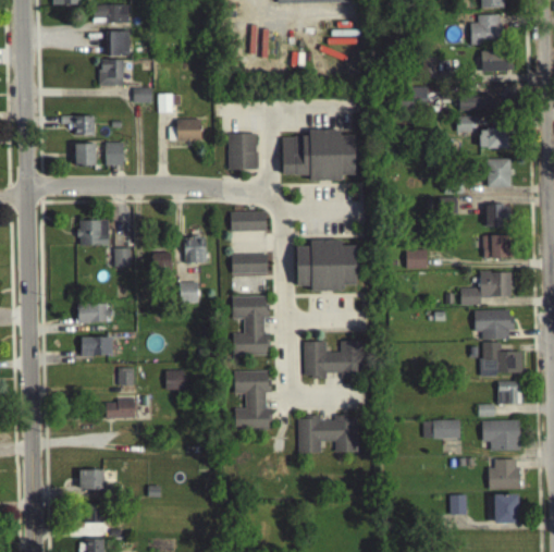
[(128,23),(128,3),(94,4),(95,23),(128,23)]
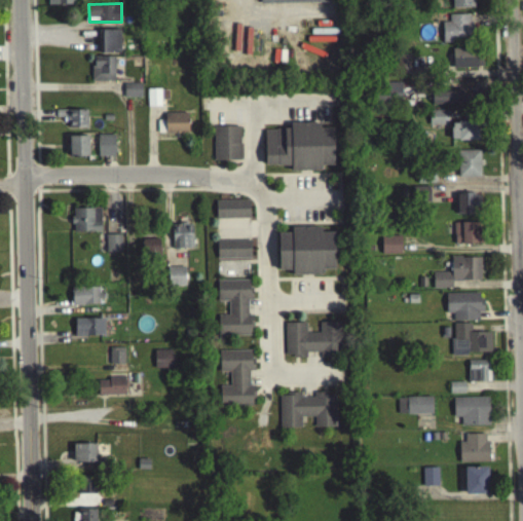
[(445,41),(474,41),(474,13),(451,13),(451,21),(445,21),(445,41)]
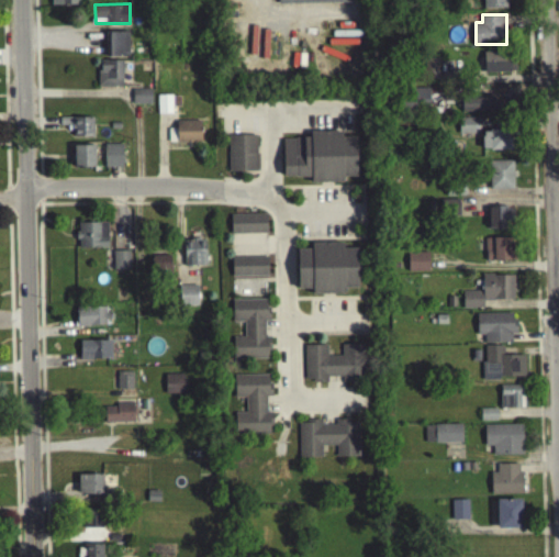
[(131,56),(131,32),(111,32),(111,56),(131,56)]
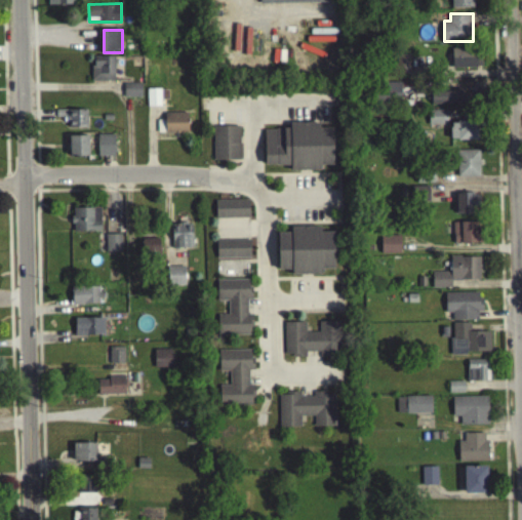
[(454,48),(454,67),(483,66),(483,47),(454,48)]
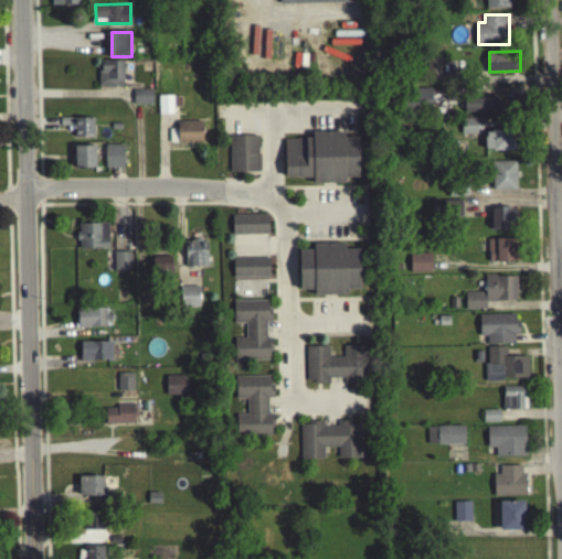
[(126,61),(102,60),(102,86),(126,86),(126,61)]
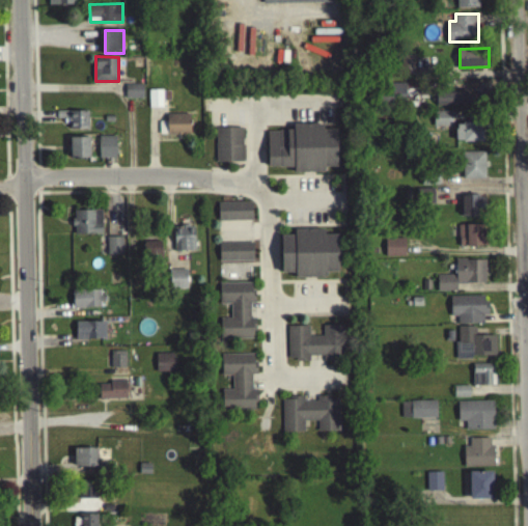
[(426,63),(414,56),(408,66),(419,74),(426,63)]
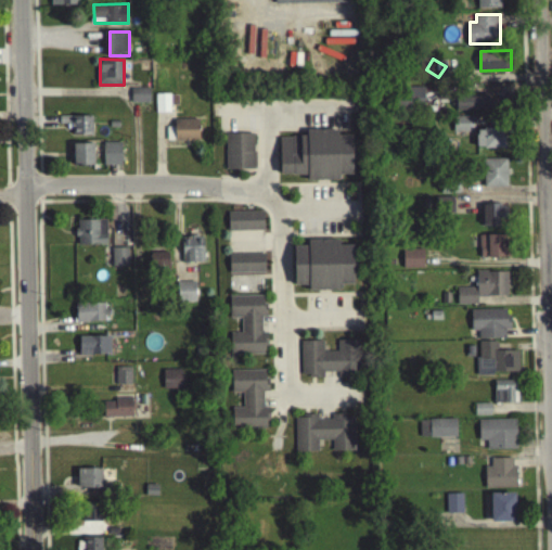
[(426,86),(398,87),(398,111),(426,110),(426,86)]
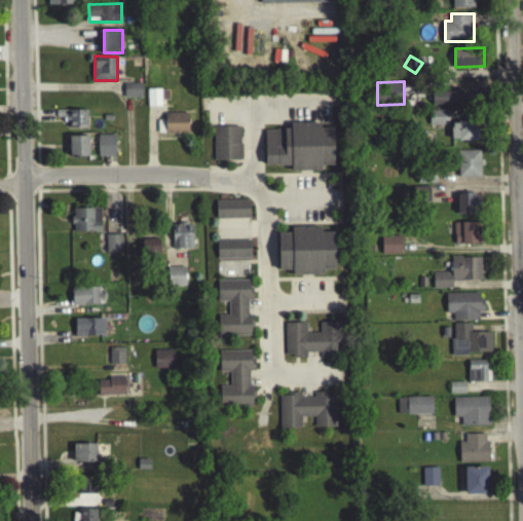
[(126,97),(144,98),(145,83),(126,82),(126,97)]
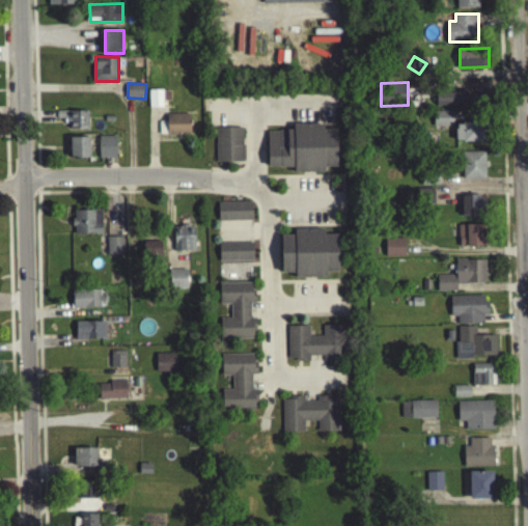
[(150,89),(150,105),(172,104),(171,89),(150,89)]
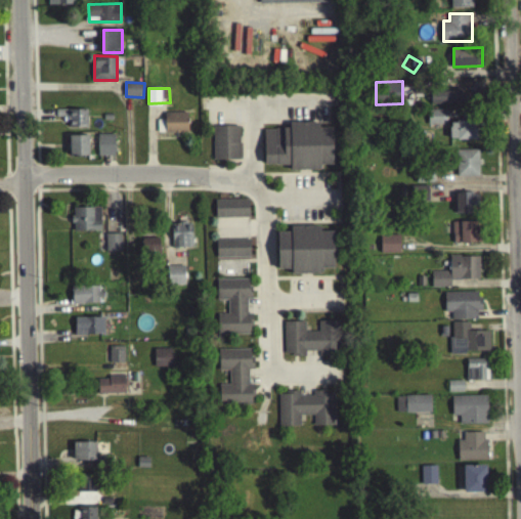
[(433,103),(472,102),(472,89),(432,90),(433,103)]
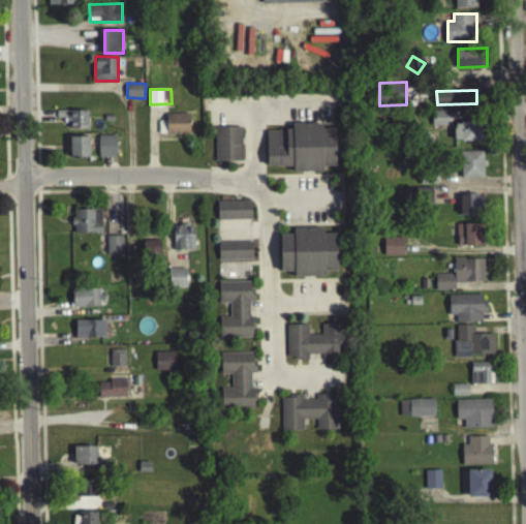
[(90,110),(59,111),(59,120),(72,120),(72,128),(90,127),(90,110)]
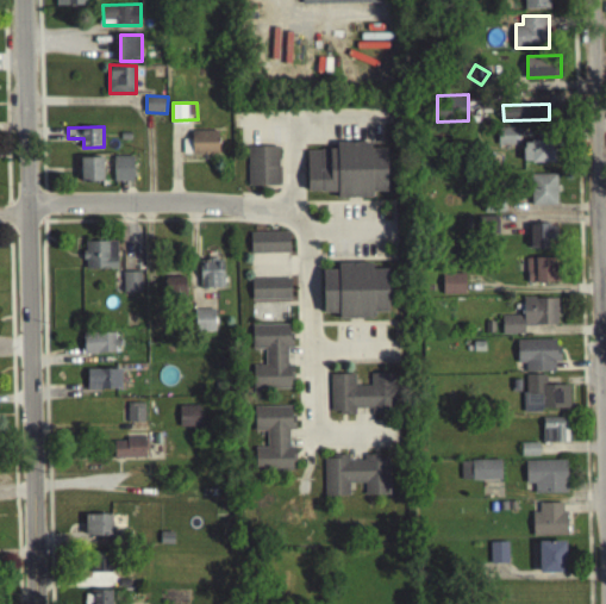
[(500,144),(518,144),(517,128),(499,128),(500,144)]
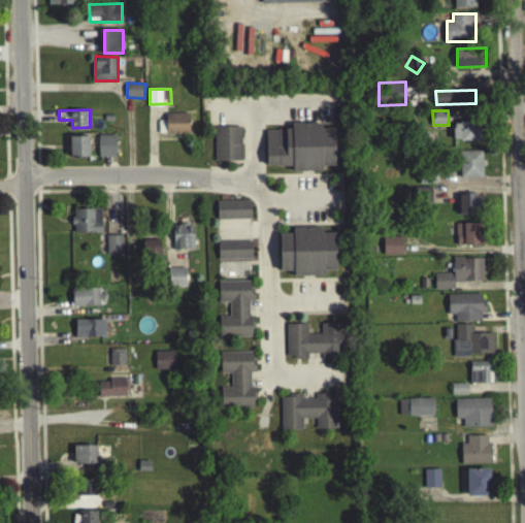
[(192,133),(191,112),(167,112),(167,121),(160,121),(161,134),(192,133)]
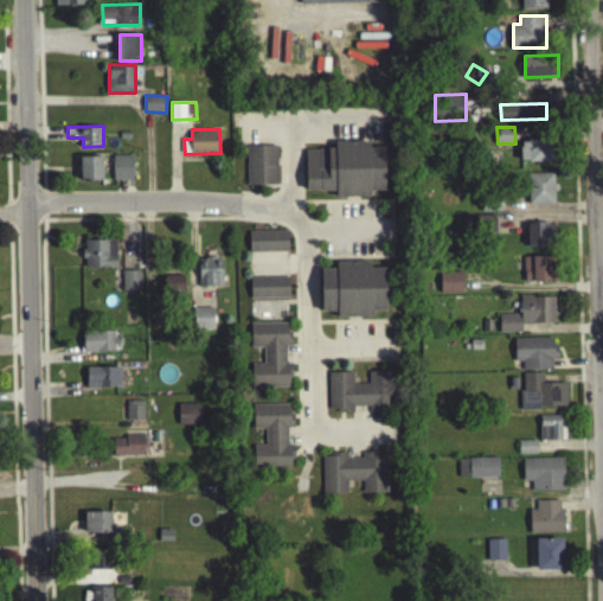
[(523,161),(555,161),(555,140),(523,140),(523,161)]
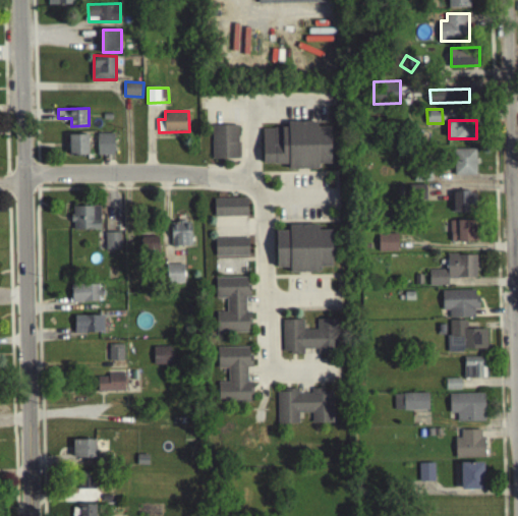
[(333,125),(319,125),(319,121),(289,121),(289,127),(264,127),(265,163),(290,163),(290,168),(320,168),(320,163),(333,163),(333,125)]
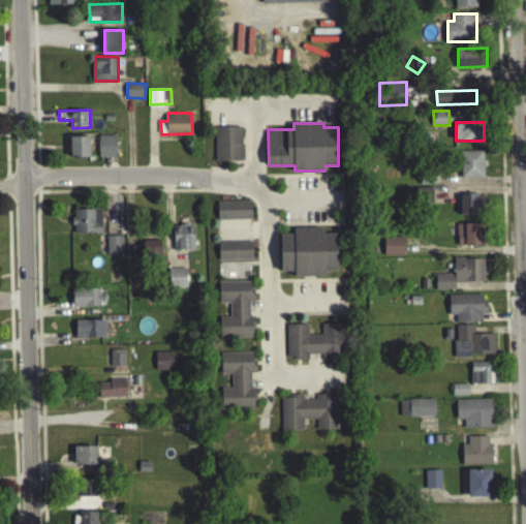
[(218,160),(244,160),(244,126),(217,127),(218,160)]
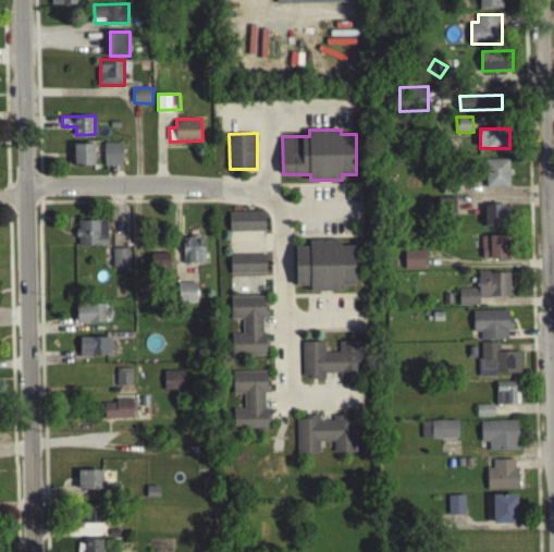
[(124,142),(106,142),(106,164),(124,164),(124,142)]
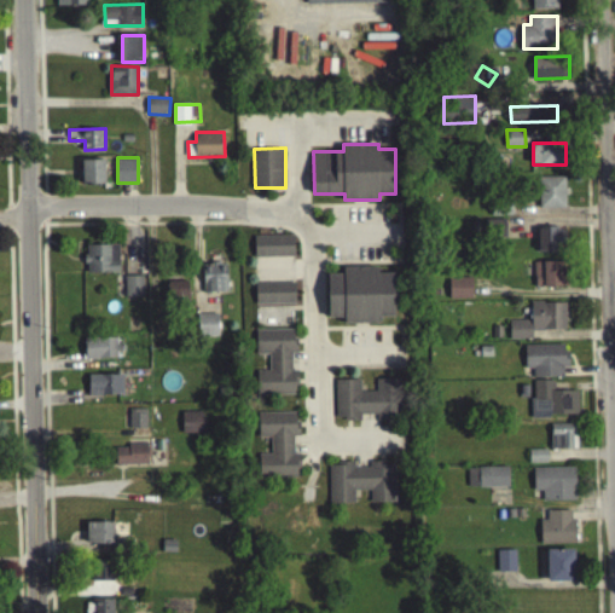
[(106,158),(83,160),(85,184),(108,183),(106,158)]
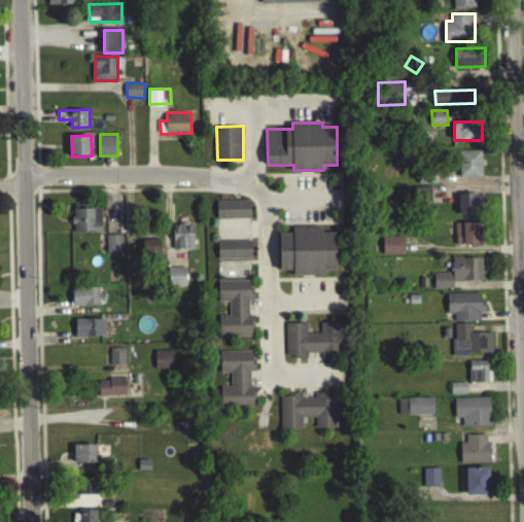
[(483,149),(460,150),(461,176),(484,176),(483,149)]
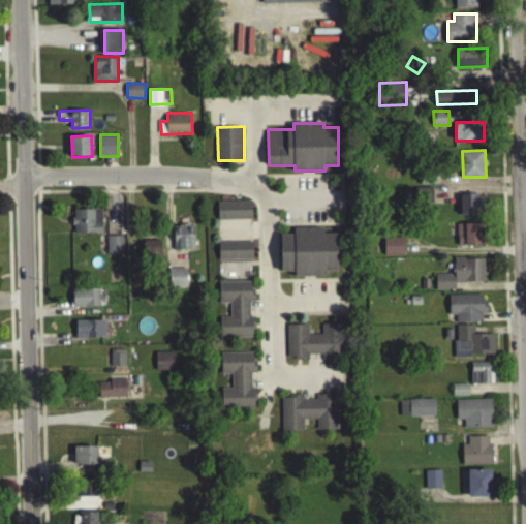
[(435,203),(434,186),(418,187),(418,204),(435,203)]
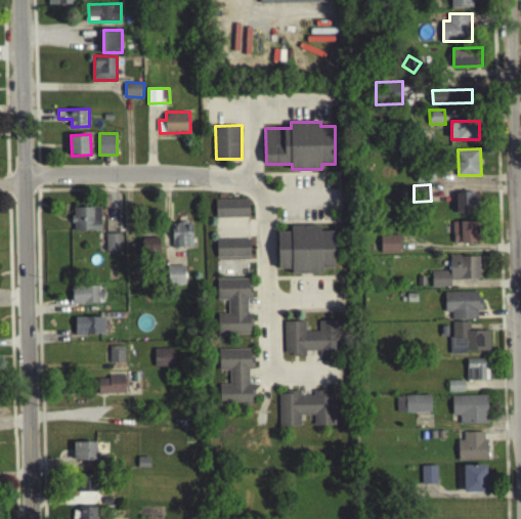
[(458,212),(480,213),(480,192),(458,192),(458,212)]
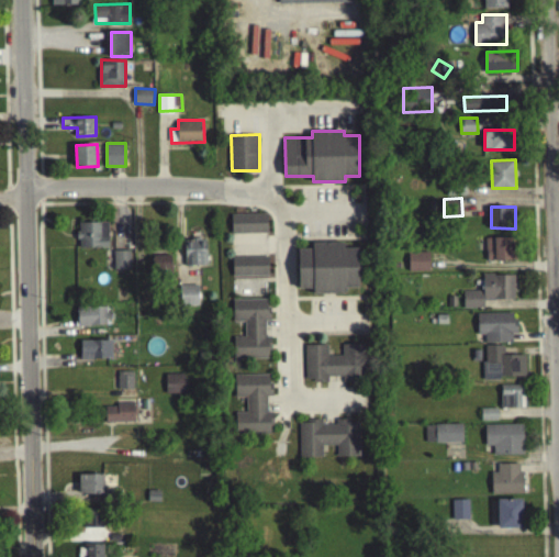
[(233,233),(269,232),(269,213),(233,214),(233,233)]
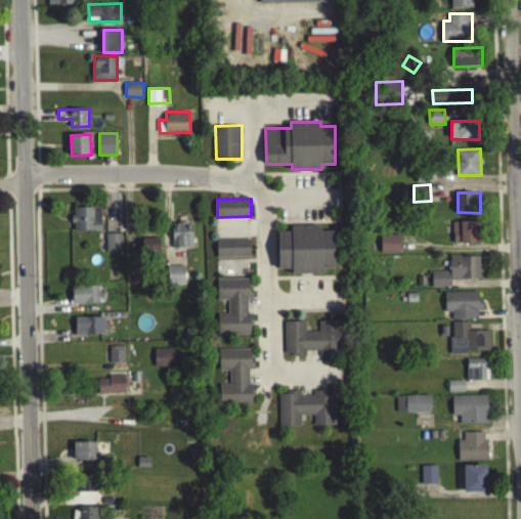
[(102,229),(102,206),(74,207),(75,230),(102,229)]
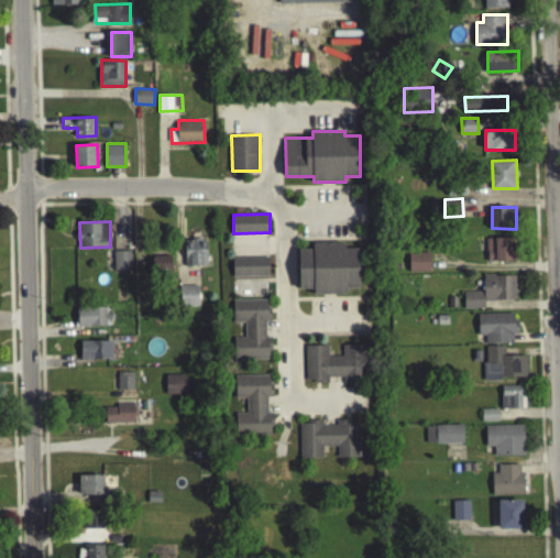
[(489,260),(517,261),(517,238),(489,237),(489,260)]
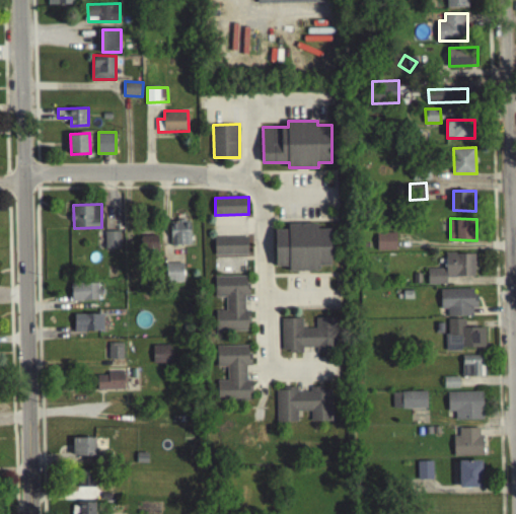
[(172,244),(193,244),(192,220),(172,221),(172,244)]
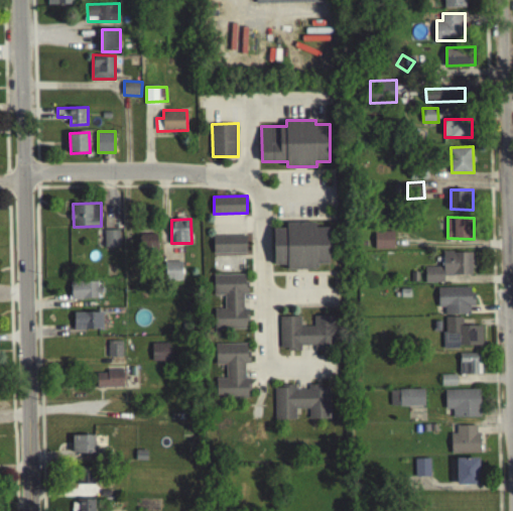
[(330,227),(316,227),(316,222),(287,223),(287,228),(274,228),(275,265),(288,264),(288,269),(317,269),(317,264),(331,264),(330,227)]
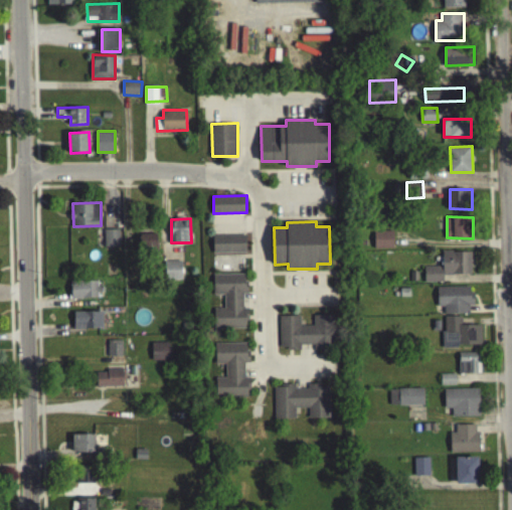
[(106,246),(122,246),(121,228),(106,229),(106,246)]
